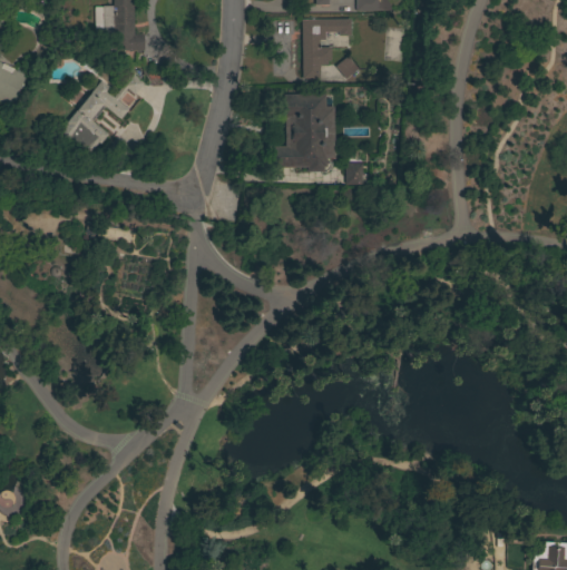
[(145,35),(146,50),(125,51),(125,45),(115,46),(115,29),(96,30),(96,7),(104,7),(104,6),(115,6),(114,0),(135,0),(136,35),(145,35)]
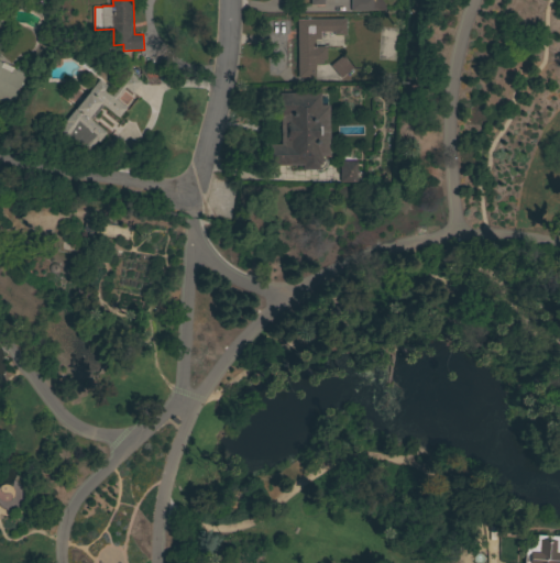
[(383,0),(384,1),(385,3),(386,6),(386,7),(387,9),(387,10),(373,10),(352,10),(352,0),(383,0)]
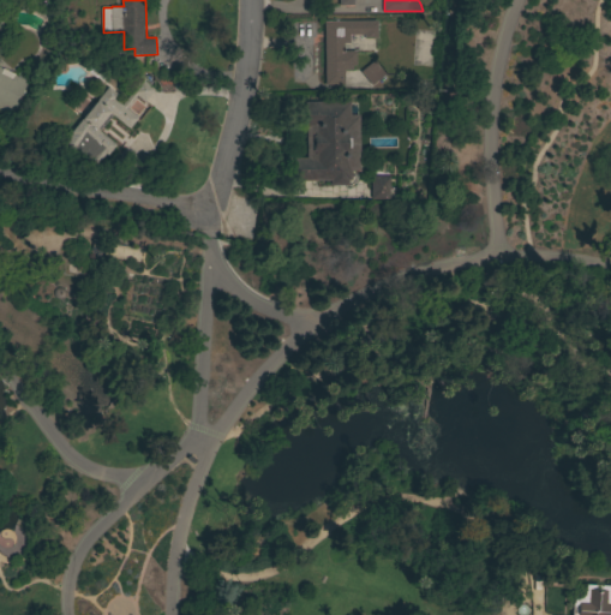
[(378,21),(379,39),(366,39),(366,35),(351,35),(352,43),(351,43),(351,51),(358,51),(358,65),(354,65),(354,71),(345,71),(345,84),(327,84),(325,22),(378,21)]
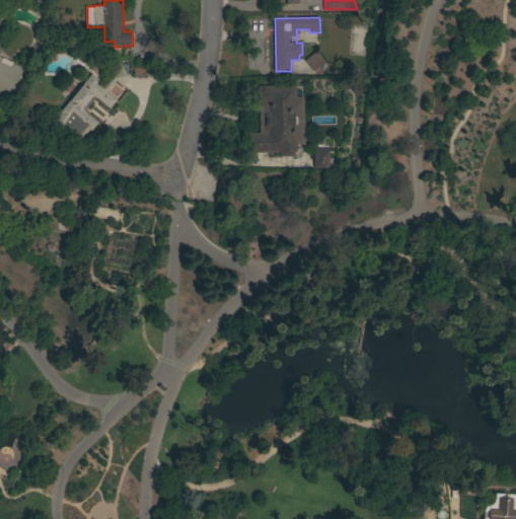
[(324,64),(316,53),(305,62),(313,73),(324,64)]
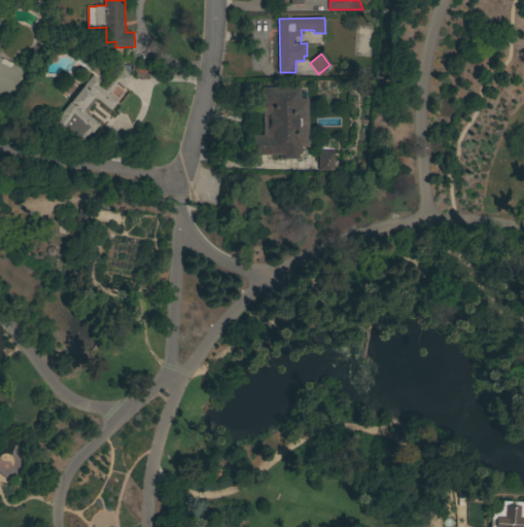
[(0,57),(4,59),(14,63),(14,64),(25,69),(10,100),(0,95),(0,57)]
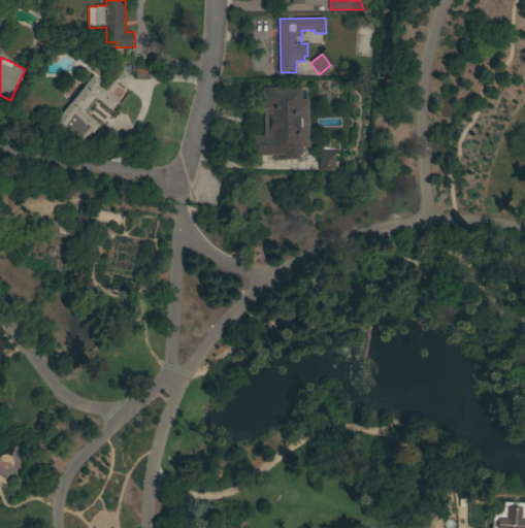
[(102,80),(99,84),(106,90),(118,76),(115,74),(120,69),(122,71),(124,68),(135,76),(126,88),(119,81),(109,93),(120,101),(112,110),(98,99),(87,112),(101,124),(84,144),(64,129),(56,123),(63,114),(61,112),(65,107),(66,109),(68,107),(66,106),(69,102),(70,103),(76,96),(75,96),(79,91),(80,92),(94,74),(102,80)]
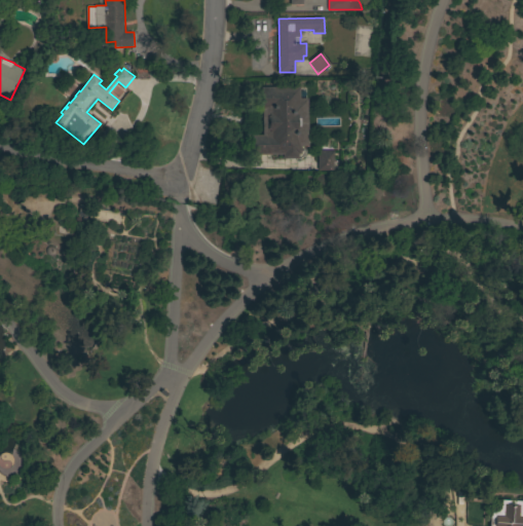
[(301,86),(301,98),(309,98),(309,146),(302,146),(302,154),(299,154),(299,158),(284,159),(284,154),(253,155),(253,135),(264,135),(264,104),(261,104),(261,94),(263,94),(262,86),(301,86)]
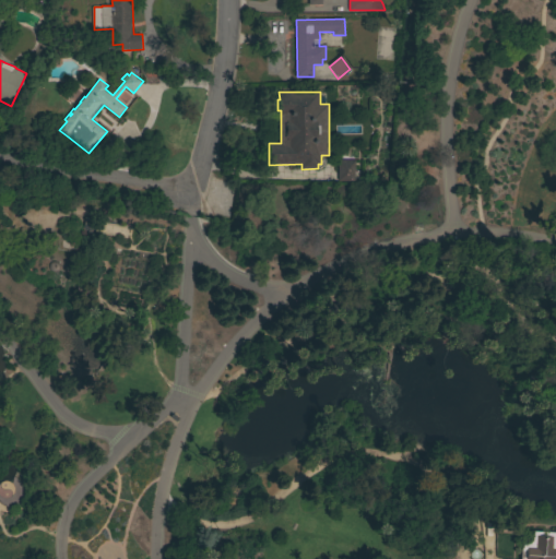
[(339,180),(339,159),(355,159),(355,180),(339,180)]
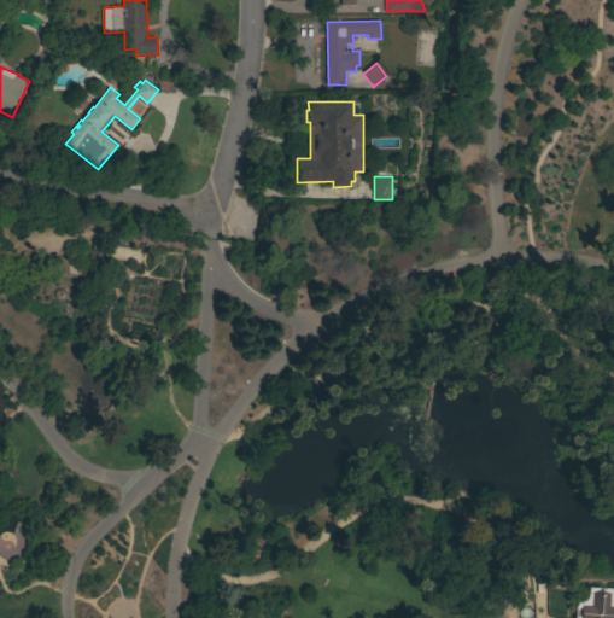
[(100,240),(100,243),(140,250),(140,246),(145,246),(141,263),(105,257),(104,266),(92,263),(95,239),(100,240)]
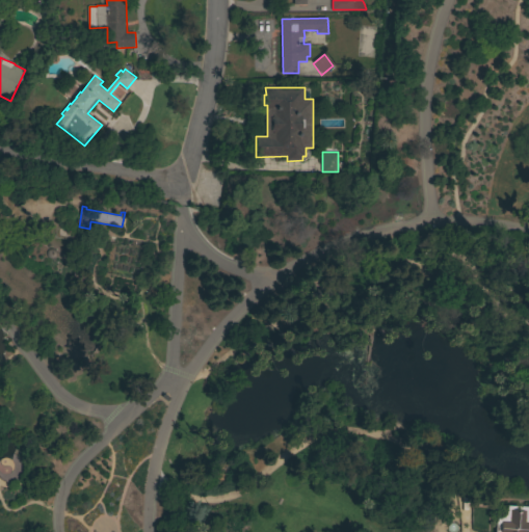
[(528,531),(497,531),(497,506),(528,506),(528,531)]
